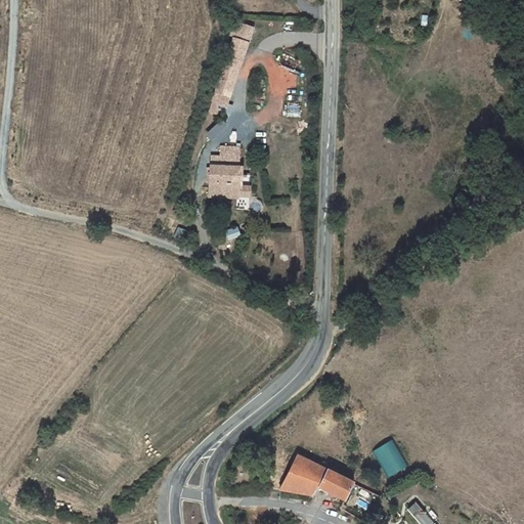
[(224,117),(253,27),(235,20),(207,112),(224,117)]
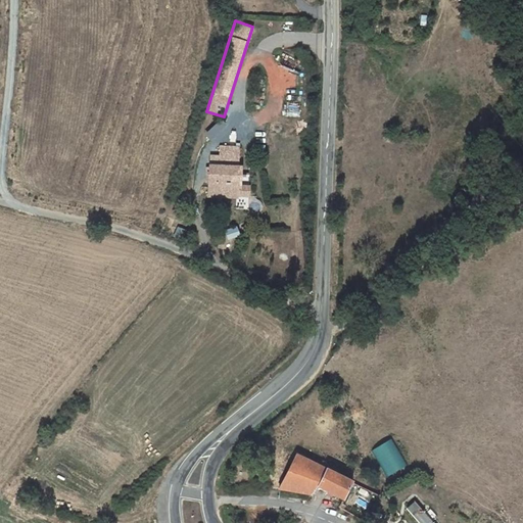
[(210,157),(208,196),(237,197),(238,183),(238,168),(237,168),(237,158),(210,157)]
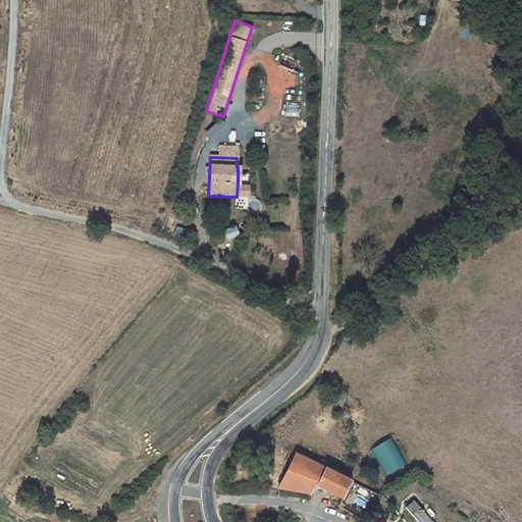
[(352,481),(296,455),(279,488),(311,494),(318,486),(344,500),(352,481)]
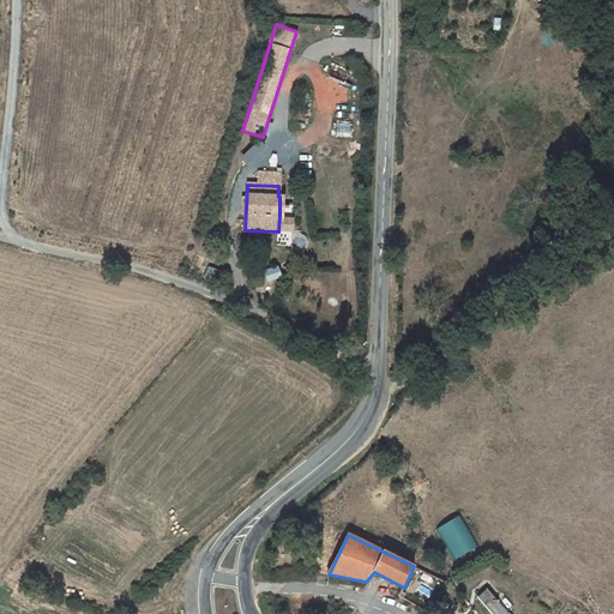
[(491,613),(511,613),(485,589),(475,599),(491,613)]
